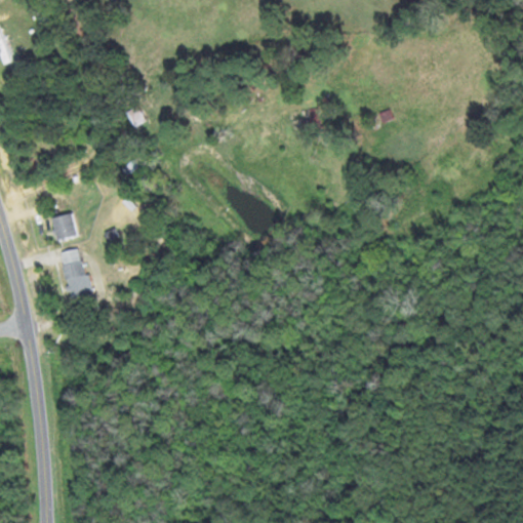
[(0,51),(6,65),(14,61),(0,29),(0,51)]
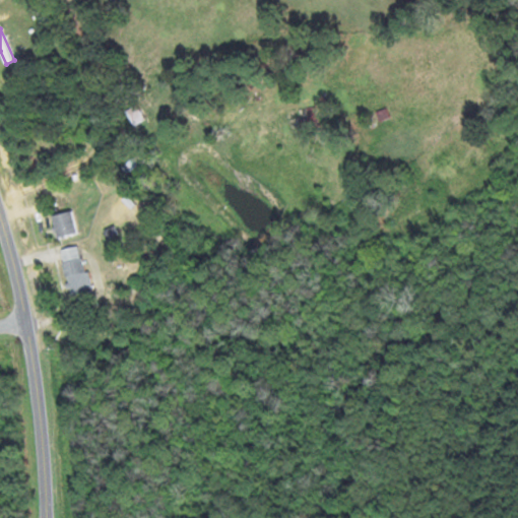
[(134,128),(145,121),(136,106),(125,112),(134,128)]
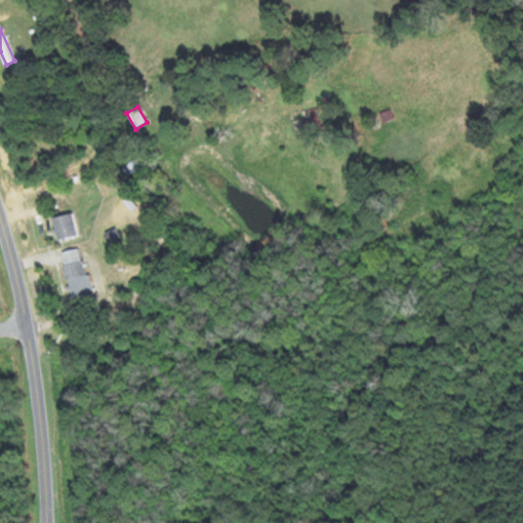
[(142,165),(135,160),(126,170),(132,175),(142,165)]
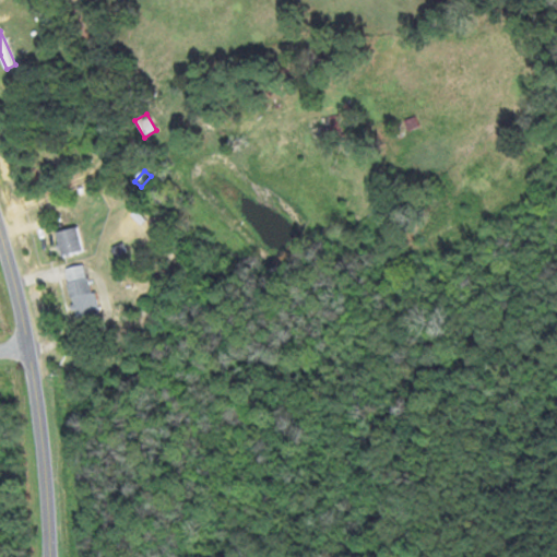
[(84,252),(79,227),(57,233),(62,258),(84,252)]
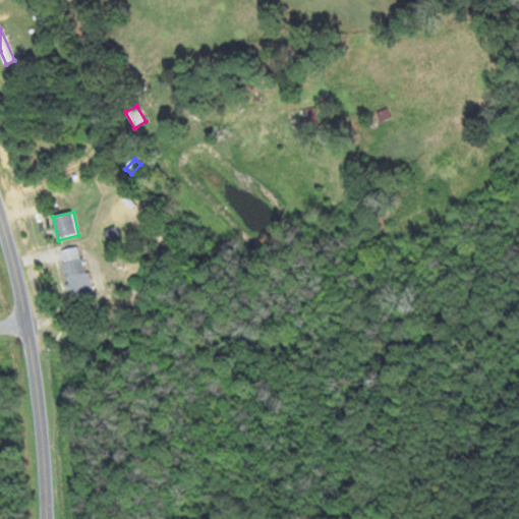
[(61,250),(70,297),(91,293),(82,246),(61,250)]
